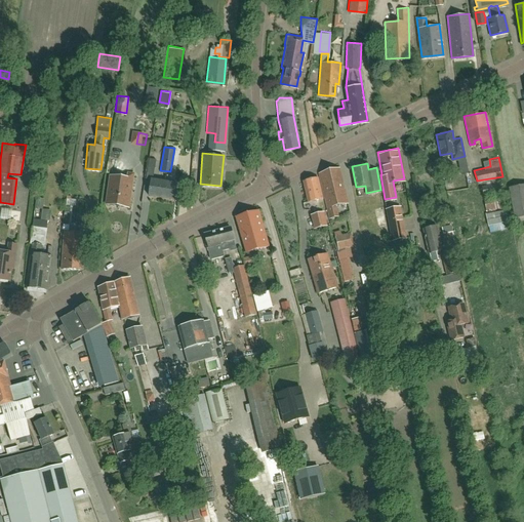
[(339,166),(332,168),(318,171),(329,216),(337,214),(335,204),(341,202),(347,201),(339,166)]
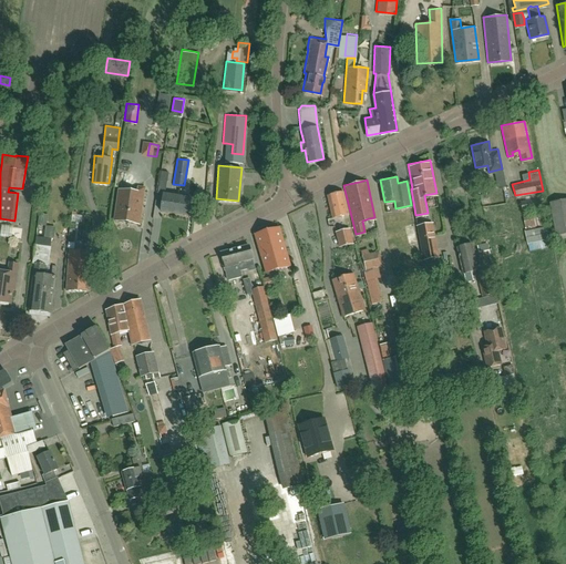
[(135,191),(117,188),(113,218),(137,222),(143,186),(136,185),(135,191)]
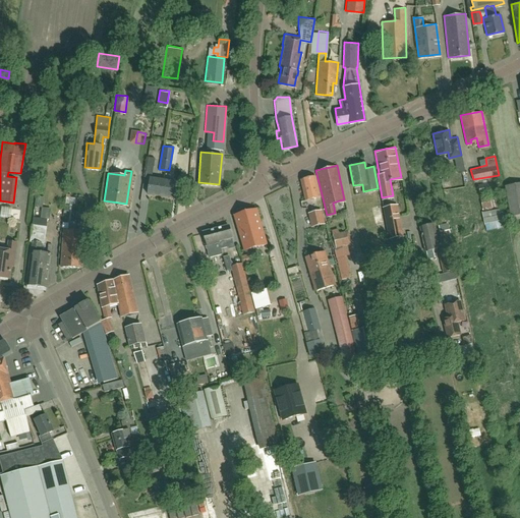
[(147,192),(160,194),(163,176),(158,175),(157,177),(151,177),(150,176),(147,192)]
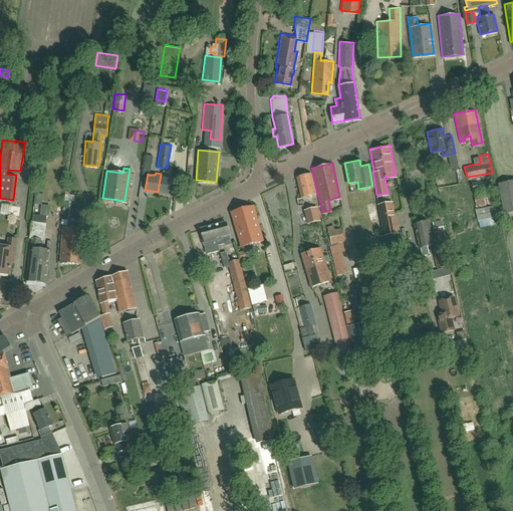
[(314,192),(310,173),(296,176),(301,195),(314,192)]
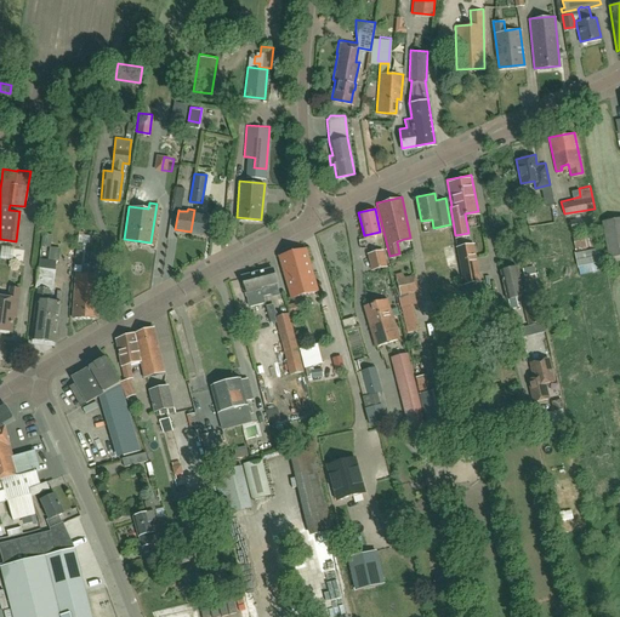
[(194,210),(191,232),(206,234),(210,215),(200,213),(202,211),(194,210)]
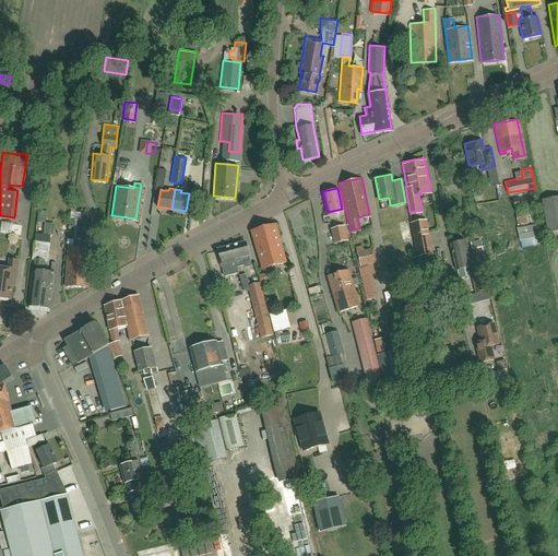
[(533,192),(512,197),(513,201),(514,206),(532,204),(535,203),(533,192)]
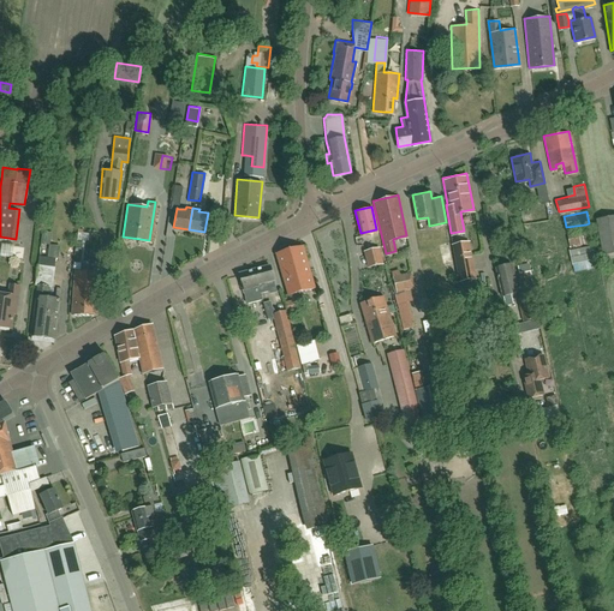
[(613,214),(596,219),(602,252),(604,265),(613,263),(613,214)]
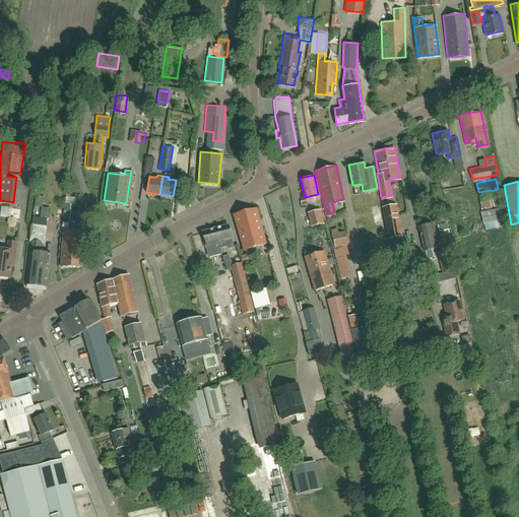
[(485,207),(504,204),(503,197),(484,200),(485,207)]
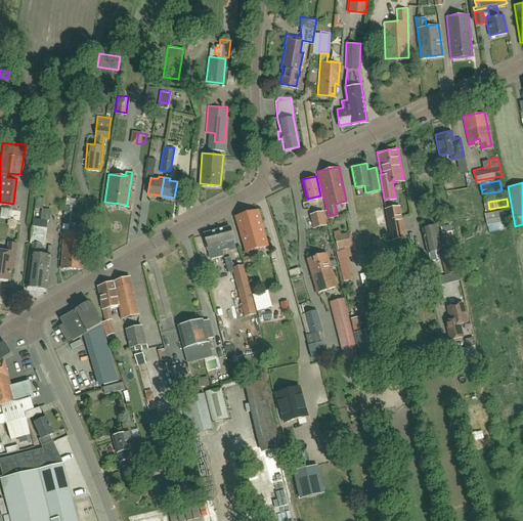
[(398,204),(385,207),(391,240),(404,236),(398,204)]
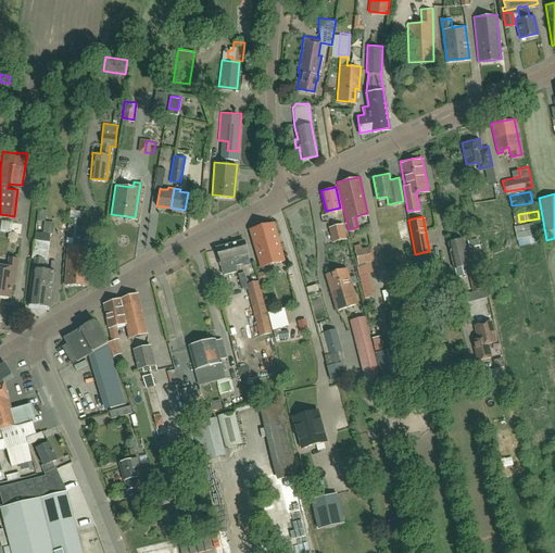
[(5,220),(4,231),(16,233),(16,221),(5,220)]
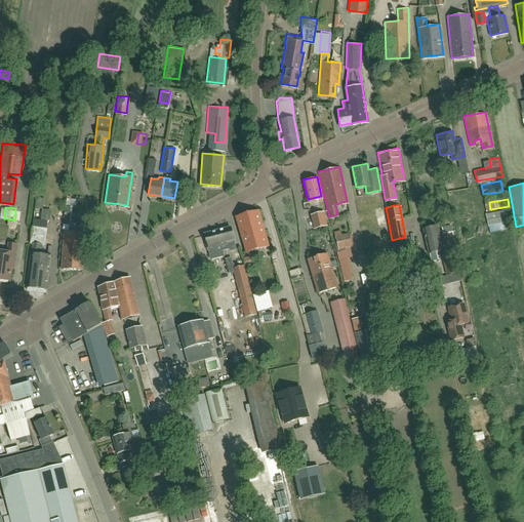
[(509,227),(508,219),(506,208),(506,207),(488,211),(486,211),(485,211),(488,224),(489,230),(489,231),(509,227)]
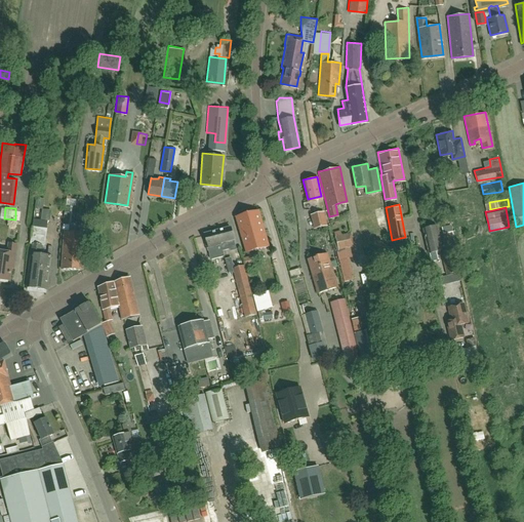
[(268,244),(257,209),(235,214),(245,250),(268,244)]
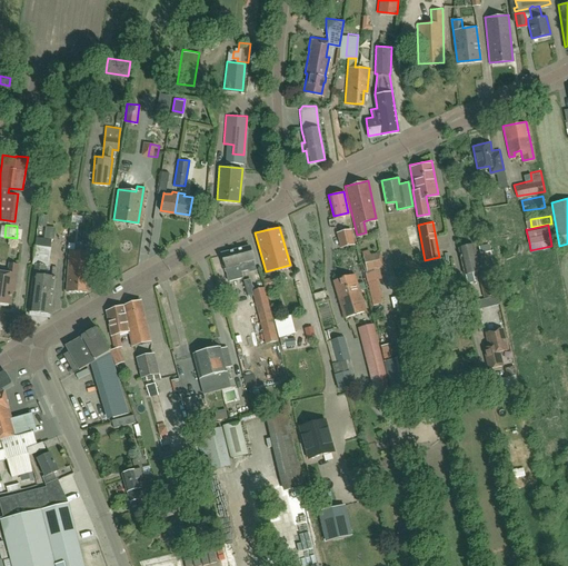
[(350,228),(337,231),(340,245),(354,242),(350,228)]
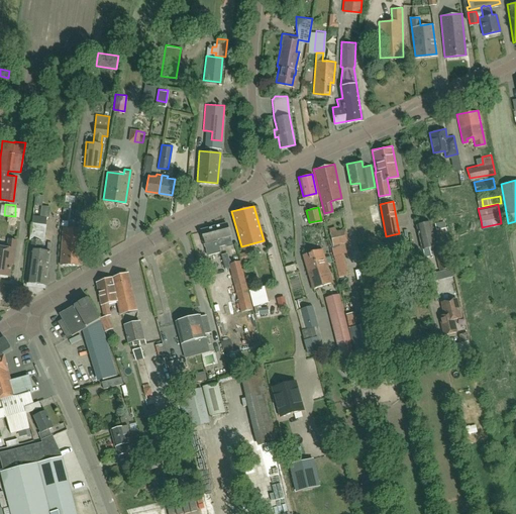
[(52,240),(46,240),(45,249),(39,249),(40,239),(43,240),(45,223),(45,215),(33,214),(32,221),(31,221),(29,237),(30,238),(25,281),(35,282),(45,283),(49,250),(52,240)]
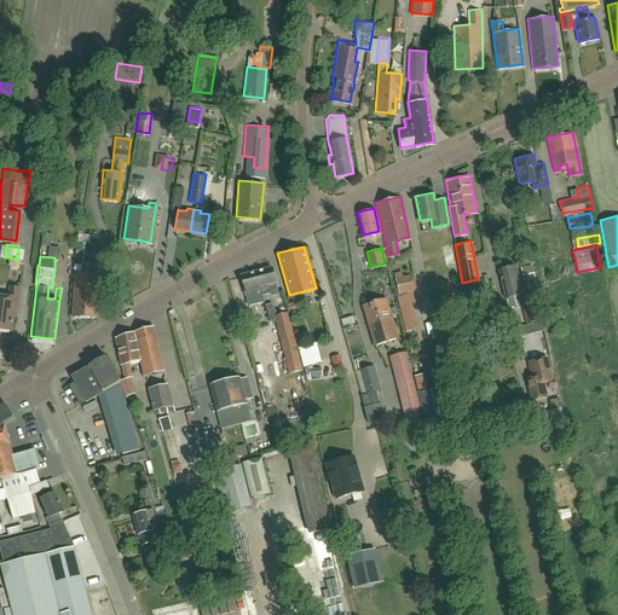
[(520,293),(514,265),(498,268),(504,296),(508,308),(521,305),(525,321),(539,318),(533,296),(537,296),(535,282),(530,261),(519,264),(521,276),(526,274),(529,285),(524,286),(525,291),(520,293)]
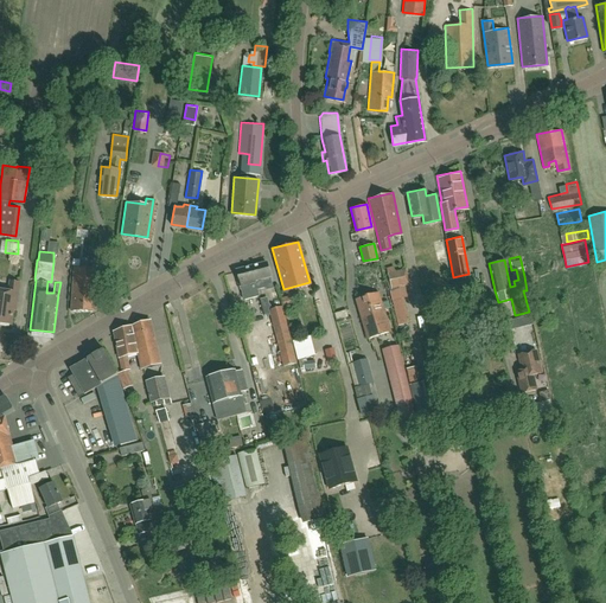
[(250,264),(256,284),(256,287),(265,284),(266,287),(272,286),(266,261),(250,264)]
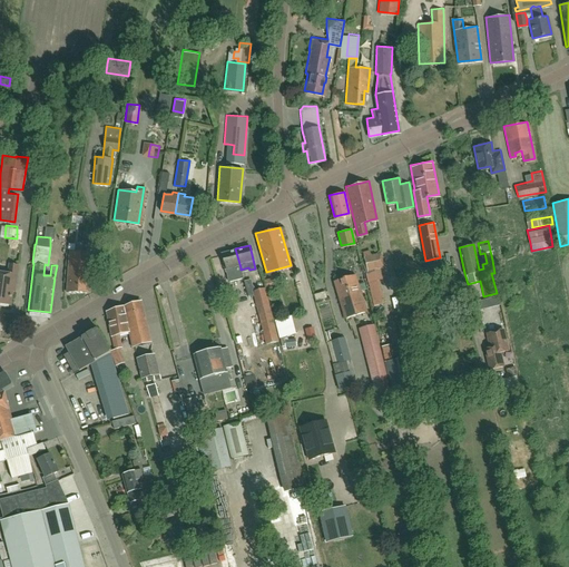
[(241,270),(241,267),(235,248),(222,252),(223,257),(221,257),(223,265),(225,265),(228,280),(242,276),(241,270)]
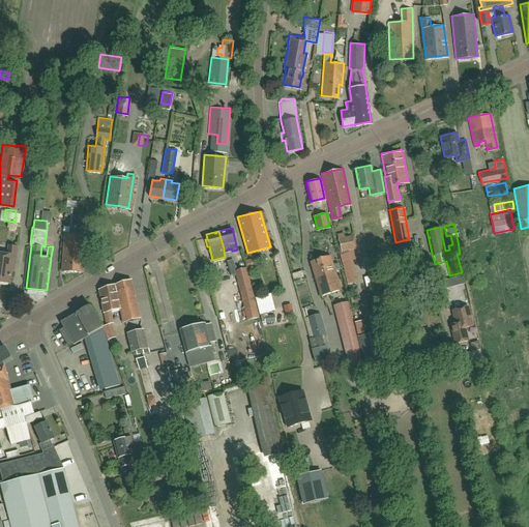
[(61,268),(72,269),(75,233),(63,233),(61,268)]
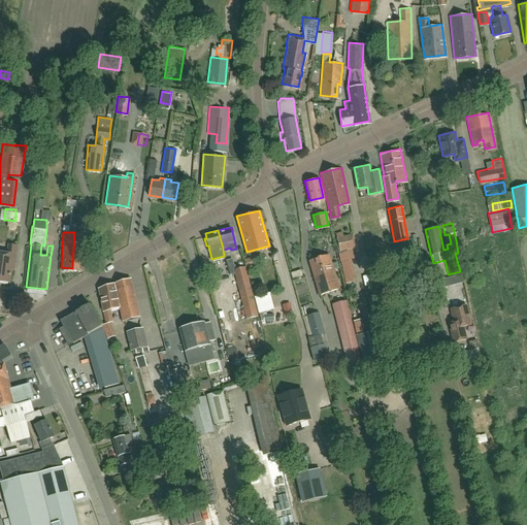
[(74,232),(72,268),(83,269),(86,233),(74,232)]
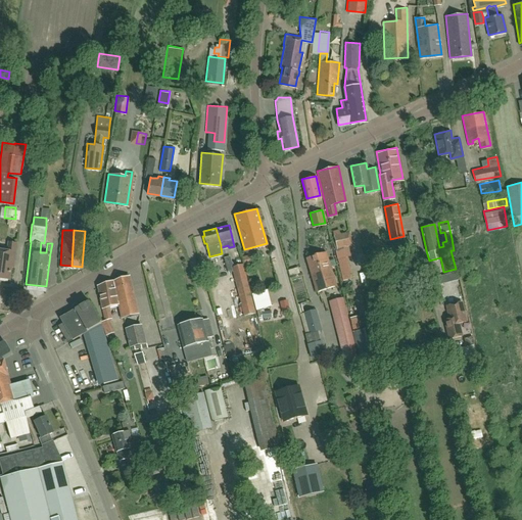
[(350,254),(347,244),(349,244),(346,230),(333,233),(336,246),(334,247),(341,278),(352,276),(347,255),(350,254)]
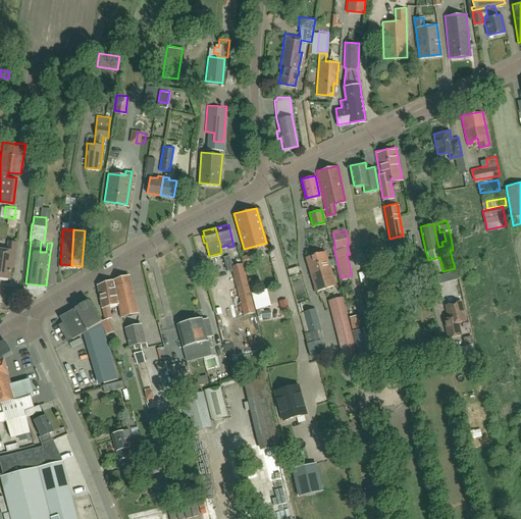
[(322,236),(324,247),(332,246),(330,235),(322,236)]
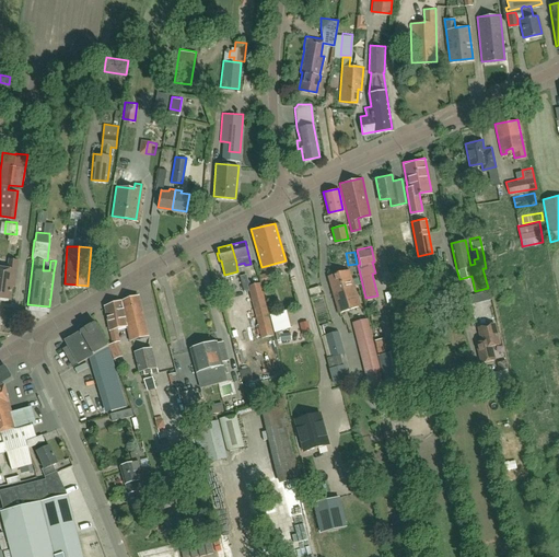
[(0,296),(9,297),(12,277),(14,277),(16,258),(9,257),(8,264),(9,264),(9,267),(3,266),(0,265),(0,296)]
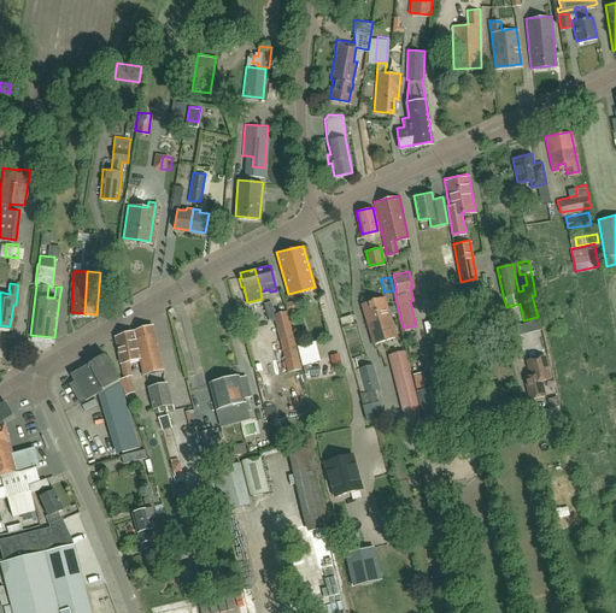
[(397,334),(396,334),(383,296),(361,304),(373,341),(397,334)]
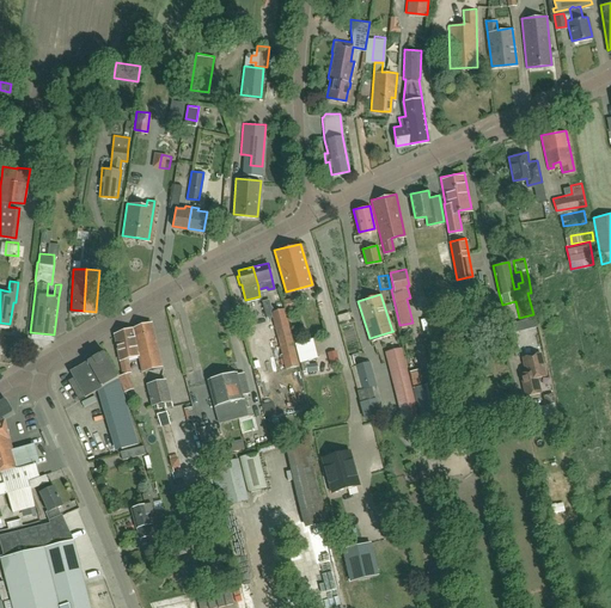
[(264,309),(267,315),(272,314),(285,367),(299,363),(283,307),(273,309),(272,309),(270,308),(264,309)]
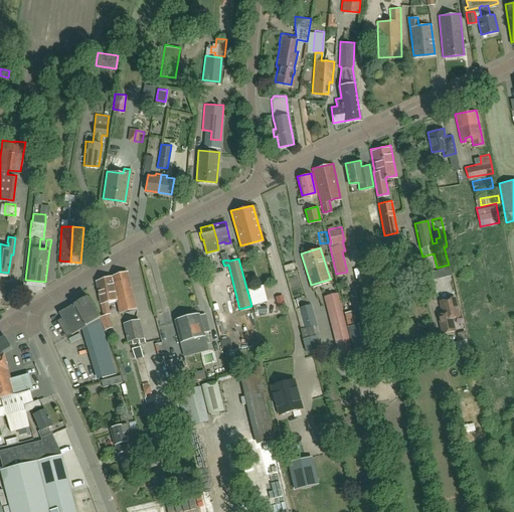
[(127,271),(111,276),(116,298),(115,298),(119,312),(127,310),(127,311),(135,308),(127,271)]
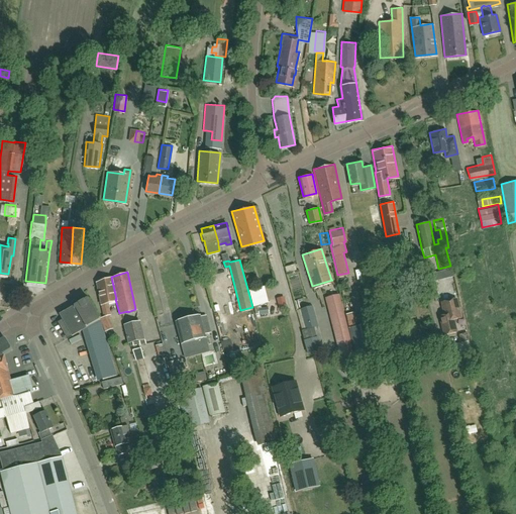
[(115,299),(116,299),(111,277),(96,281),(101,303),(100,303),(103,314),(107,313),(110,313),(107,301),(115,299)]
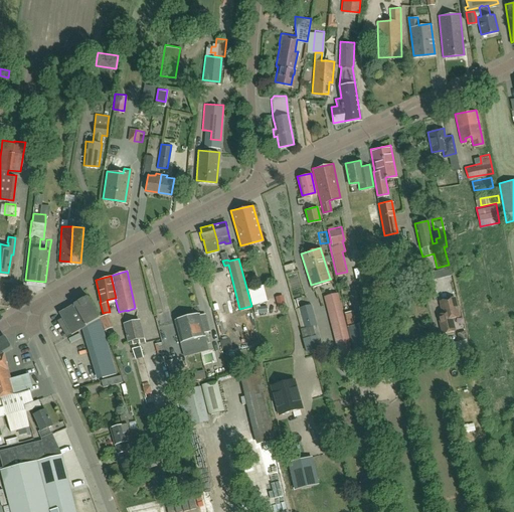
[(263,284),(251,286),(255,302),(267,300),(263,284)]
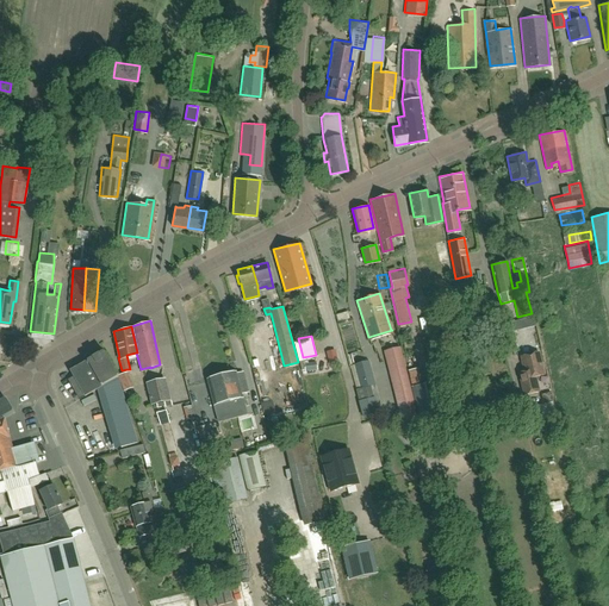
[(386,361),(402,356),(398,345),(384,349),(386,361)]
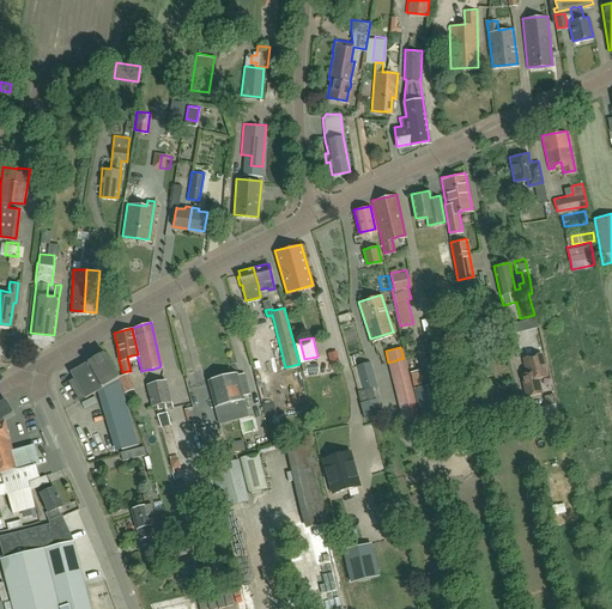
[(88,360),(70,370),(73,376),(84,395),(97,388),(102,387),(120,448),(138,443),(117,376),(103,351),(88,360)]
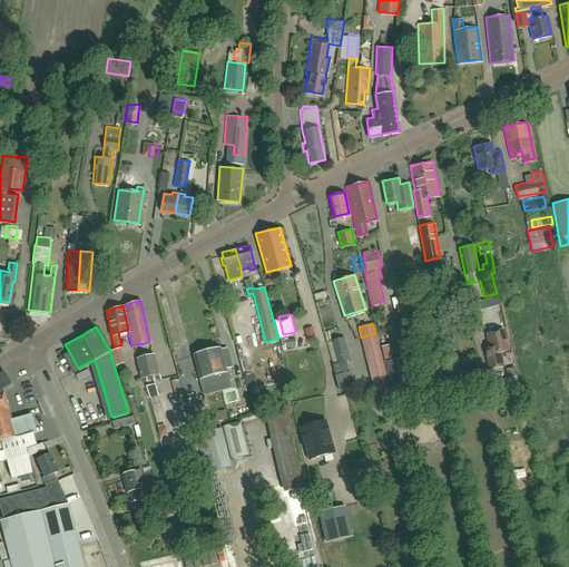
[(484,348),(488,362),(489,368),(503,364),(500,351),(508,349),(502,328),(486,332),(490,346),(484,348)]
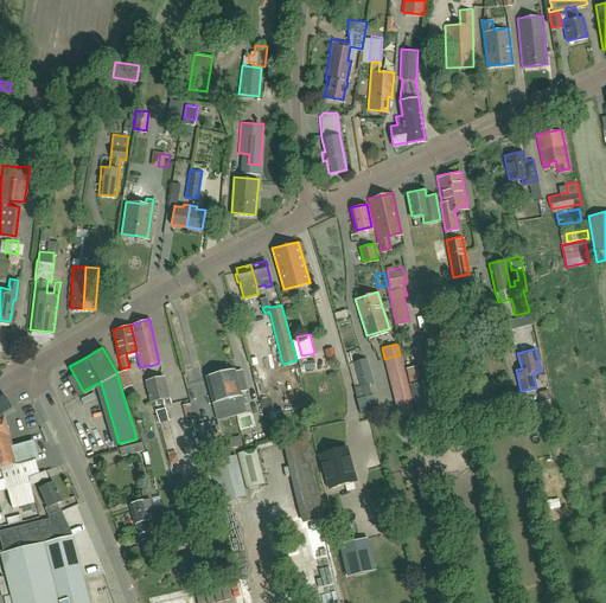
[(351,360),(358,384),(372,380),(367,357),(351,360)]
